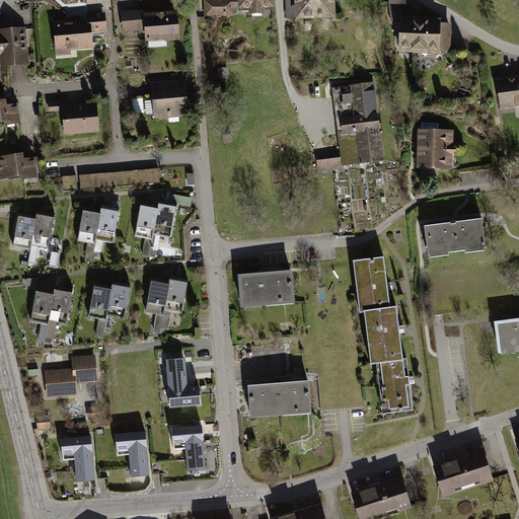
[(234,0),(204,0),(205,17),(235,17),(234,0)]
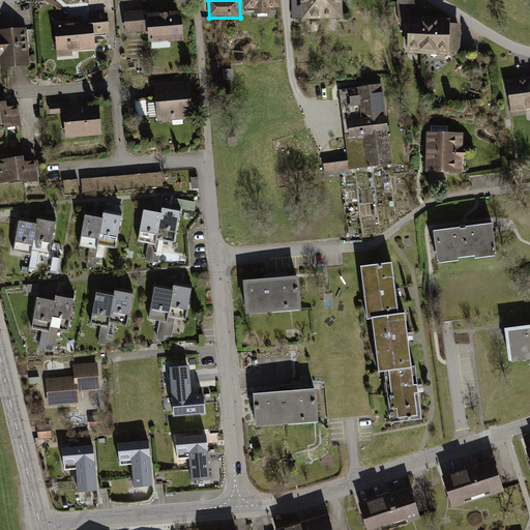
[(281,0),(242,0),(242,7),(254,7),(254,15),(269,16),(269,8),(281,8),(281,0)]
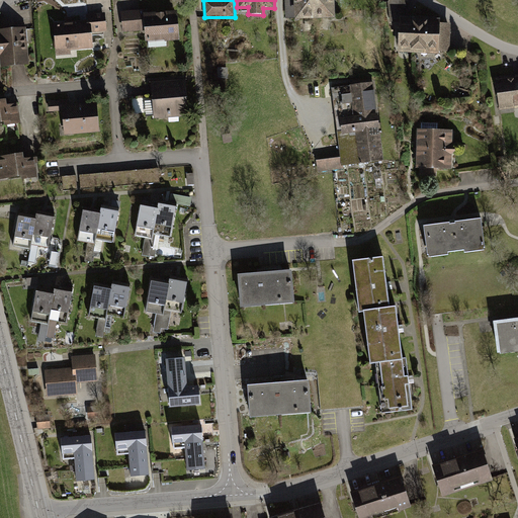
[(315,0),(292,0),(293,20),(316,20),(315,0)]
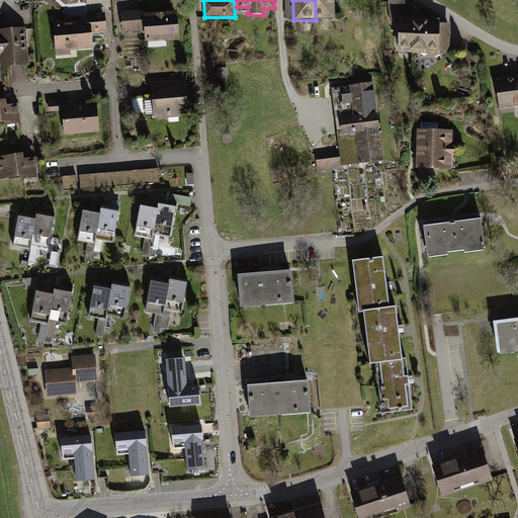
[(335,19),(334,0),(315,0),(316,20),(335,19)]
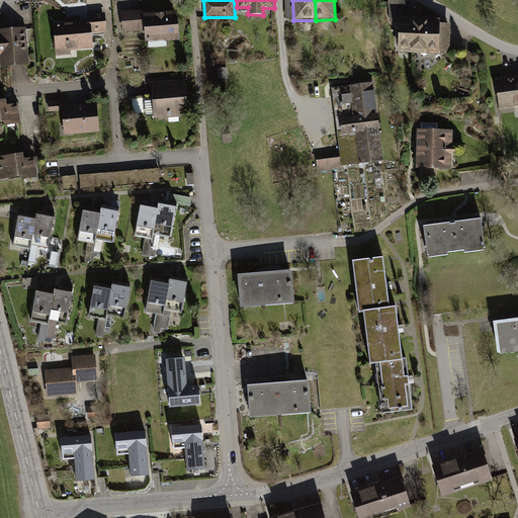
[(179,39),(177,11),(143,13),(121,15),(123,34),(144,33),(145,42),(179,39)]
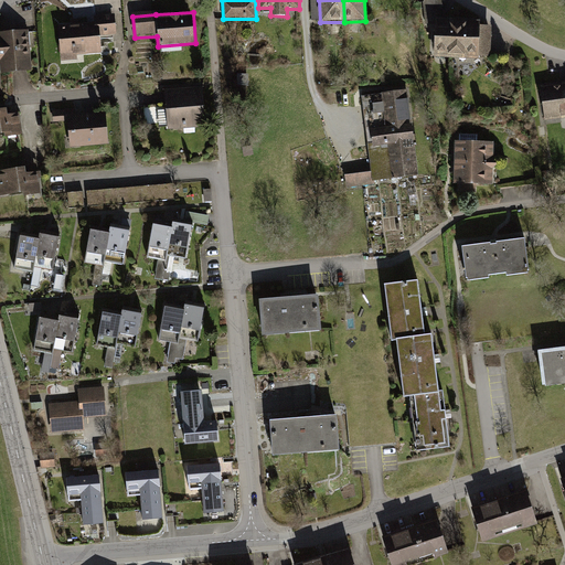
[(99,22),(57,25),(60,64),(78,63),(77,54),(100,53),(100,40),(116,38),(114,17),(98,18),(99,22)]
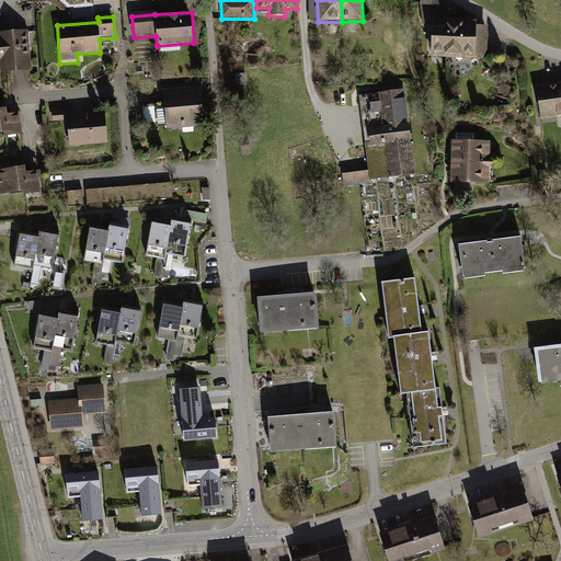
[(447,19),(432,19),(430,58),(446,58),(447,19)]
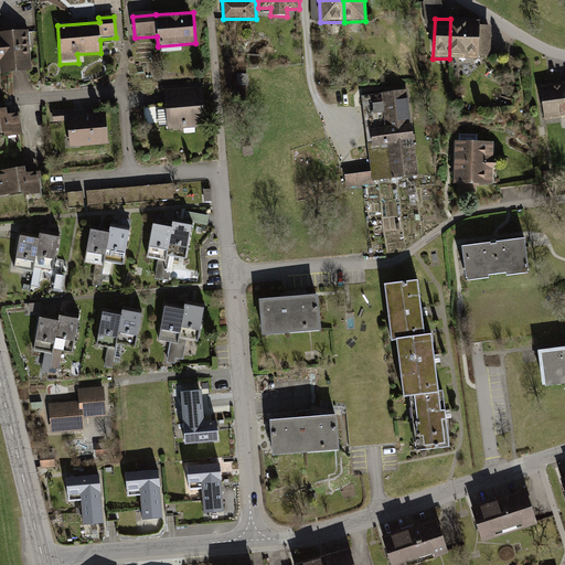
[(479,60),(480,20),(450,19),(449,59),(479,60)]
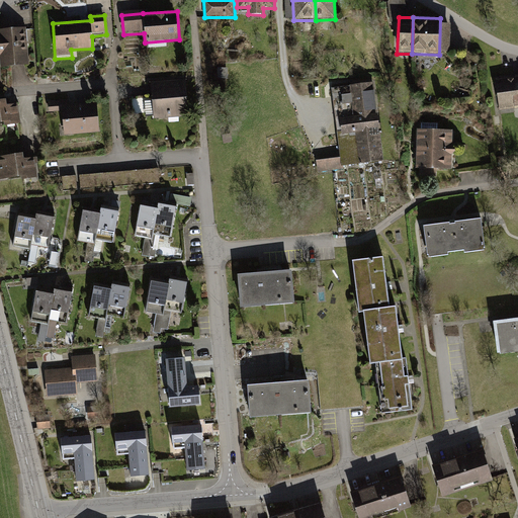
[(27,64),(25,28),(0,29),(0,56),(2,57),(3,65),(27,64)]
